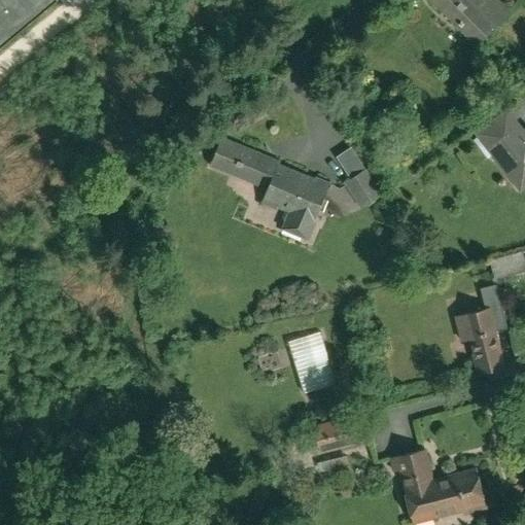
[(0,0),(0,47),(59,0),(58,0),(0,0)]
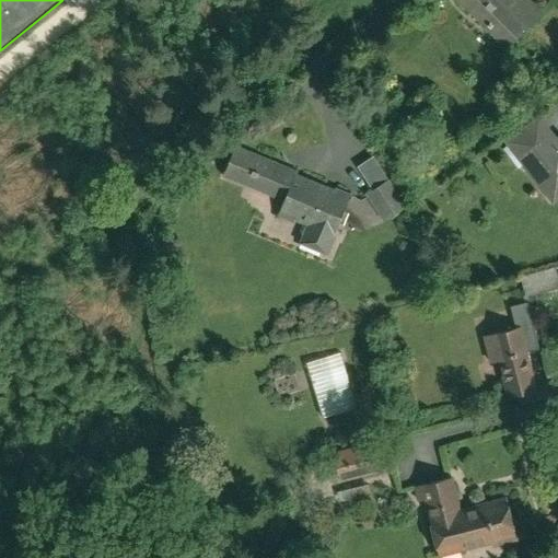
[(544,16),(527,0),(453,0),(503,54),(544,16)]
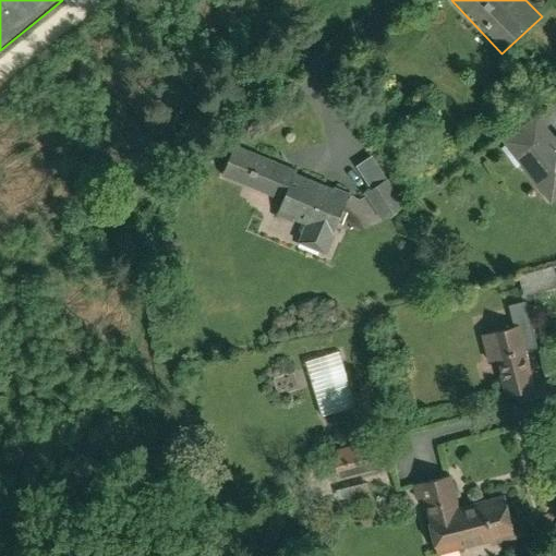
[(555,135),(554,136),(535,112),(502,139),(551,203),(555,198),(555,135)]
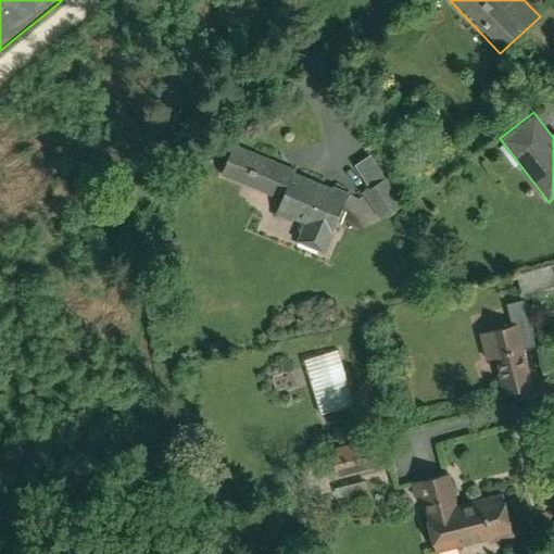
[(218,179),(278,202),(291,171),(230,148),(218,179)]
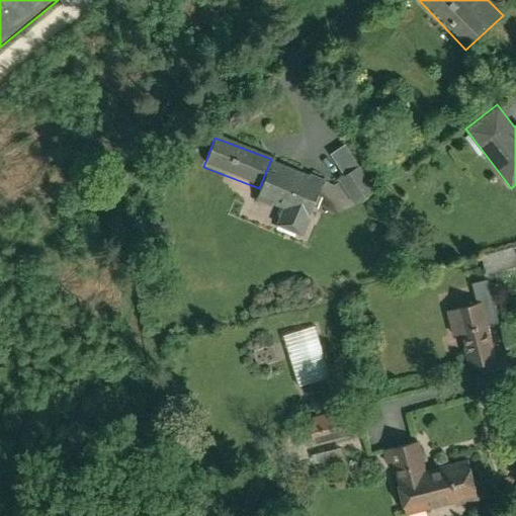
[(374,192),(342,147),(327,157),(341,177),(334,181),(339,188),(353,207),(374,192)]
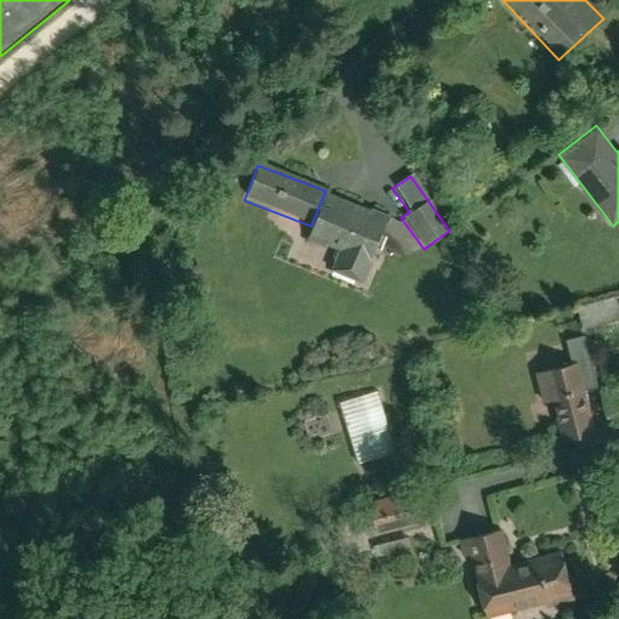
[(386,223),(390,216),(325,191),(311,226),(305,244),(322,250),(324,244),(334,248),(336,240),(344,244),(331,274),(362,285),(375,253),(386,223)]
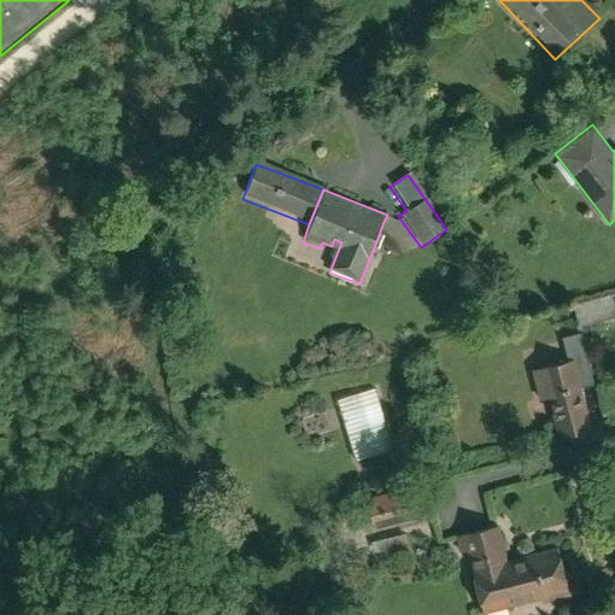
[(384,222),(373,251),(400,262),(421,247),(404,224),(398,228),(384,222)]
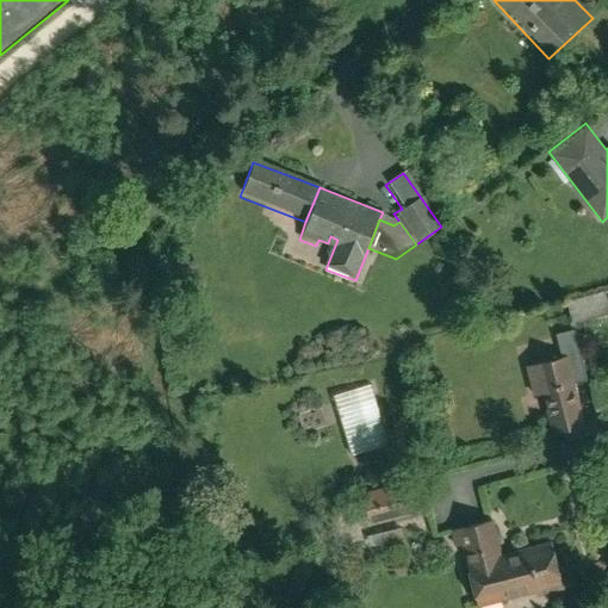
[(564,286),(569,302),(590,296),(585,280),(564,286)]
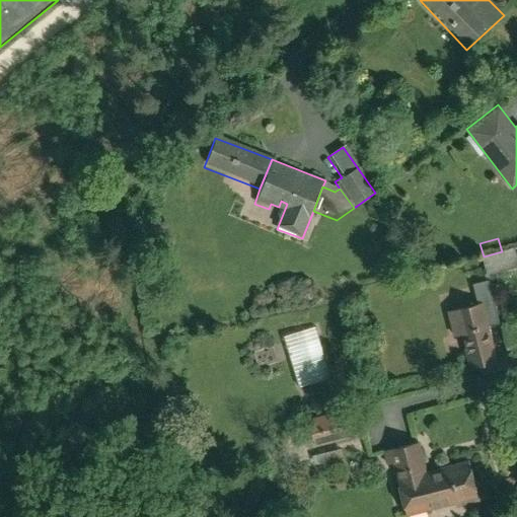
[(516,247),(502,251),(484,256),(489,275),(516,267),(516,247)]
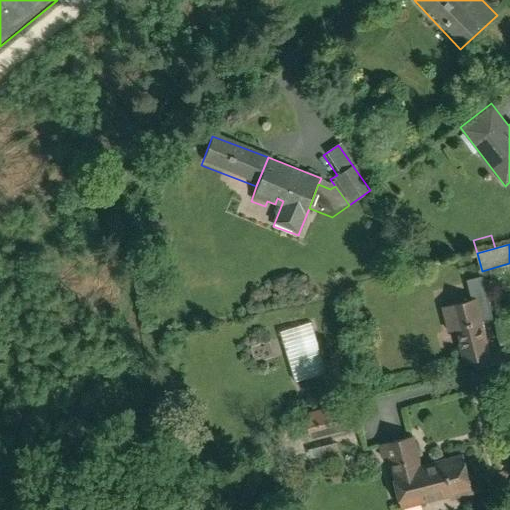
[(475,299),(481,323),(491,320),(480,278),(466,281),(471,300),(475,299)]
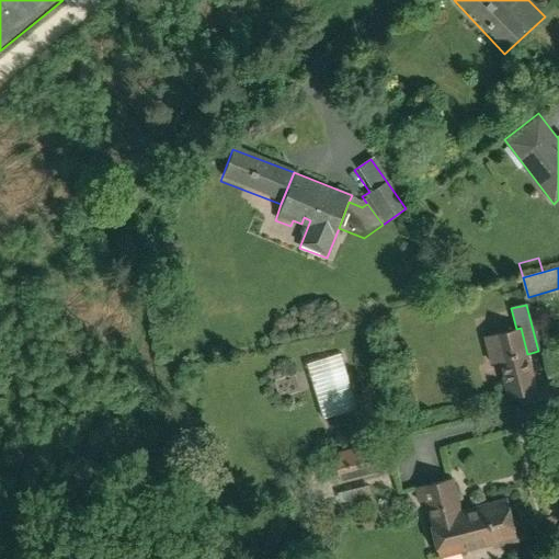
[(508,400),(537,392),(527,354),(521,328),(516,329),(481,338),(490,368),(499,365),(508,400)]
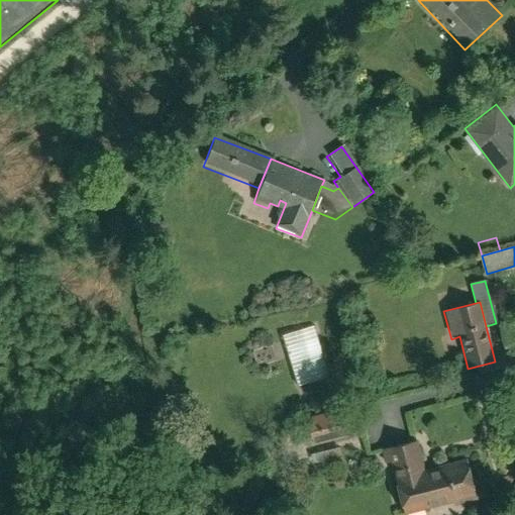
[(286,333),(295,386),(328,380),(318,327),(286,333)]
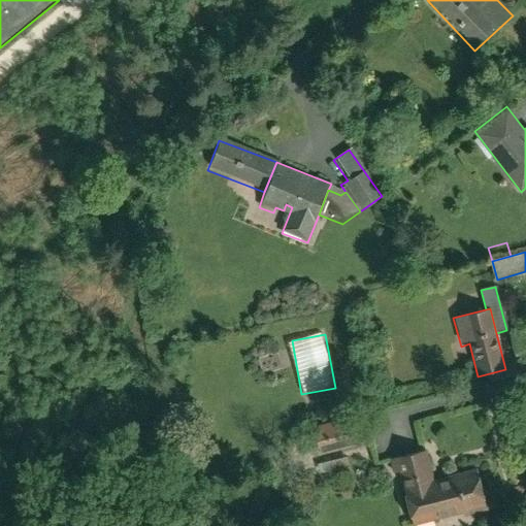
[(343,420),(314,428),(323,459),(352,451),(343,420)]
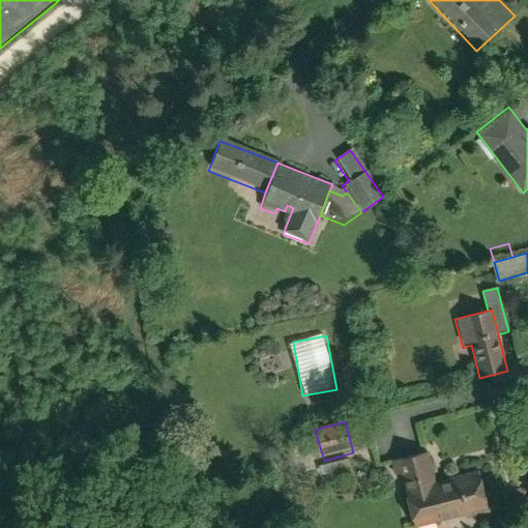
[(428,452),(388,462),(392,478),(400,476),(413,527),(417,527),(464,515),(466,523),(491,517),(479,471),(435,481),(428,452)]
